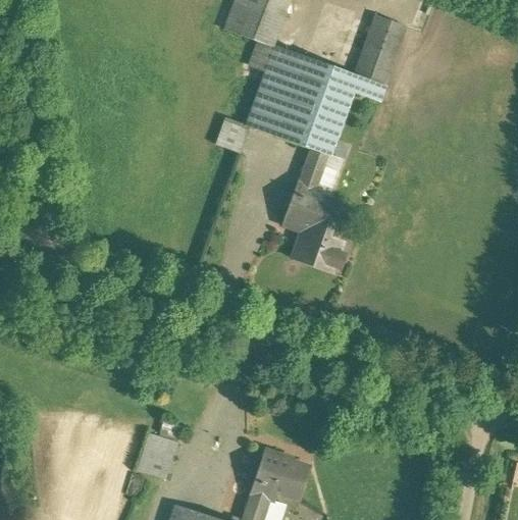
[(241,65),(257,71),(241,115),(224,109),(211,144),(243,155),(253,127),(310,149),(343,161),(346,153),(335,150),(357,91),(381,100),(410,26),(376,12),(355,69),(278,41),(293,0),(228,0),(217,32),(249,44),(241,65)]
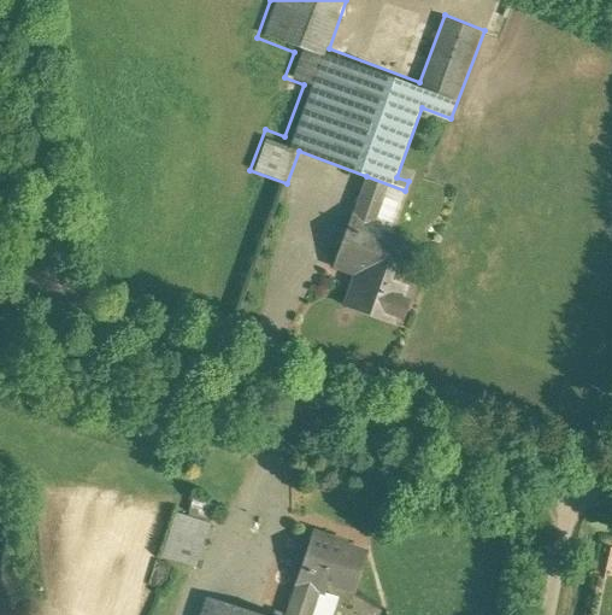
[(366,176),(351,215),(389,230),(405,191),(366,176)]
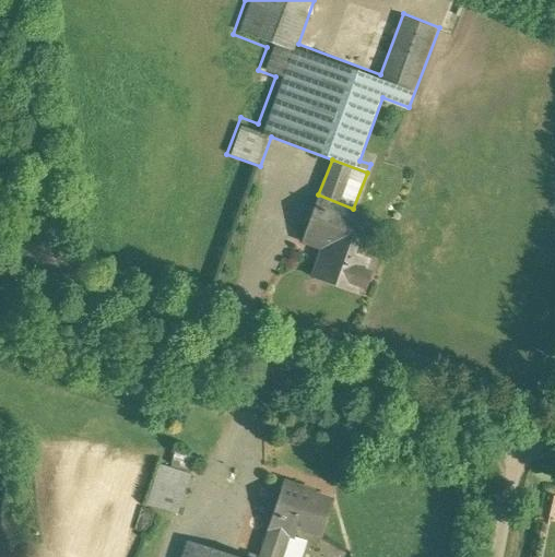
[(299,240),(319,248),(308,274),(356,294),(387,223),(353,209),(318,194),(299,240)]
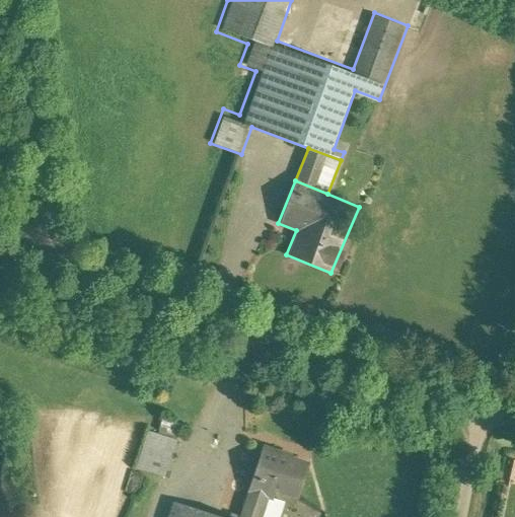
[(149,430),(136,464),(166,475),(187,423),(164,414),(157,433),(149,430)]
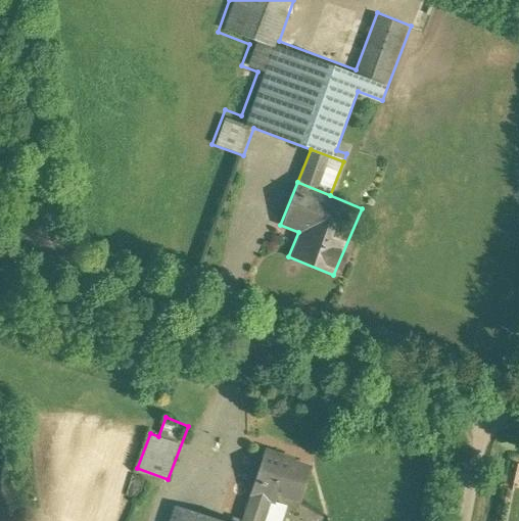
[(172,520),(223,520),(178,505),(172,520)]
